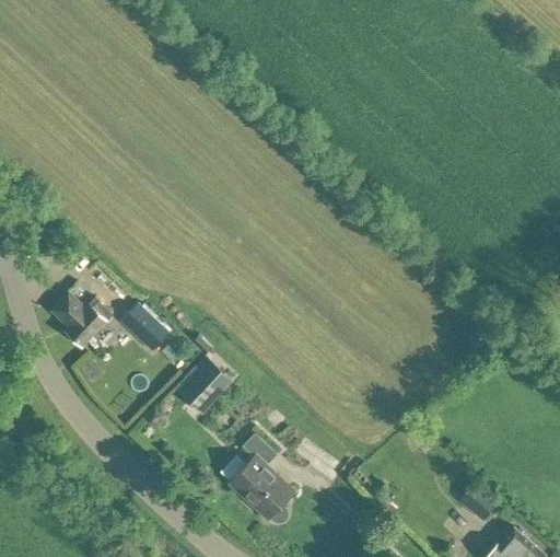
[(85,309),(69,293),(50,312),(68,328),(65,332),(82,348),(106,322),(113,315),(98,302),(92,309),(89,305),(85,309)]
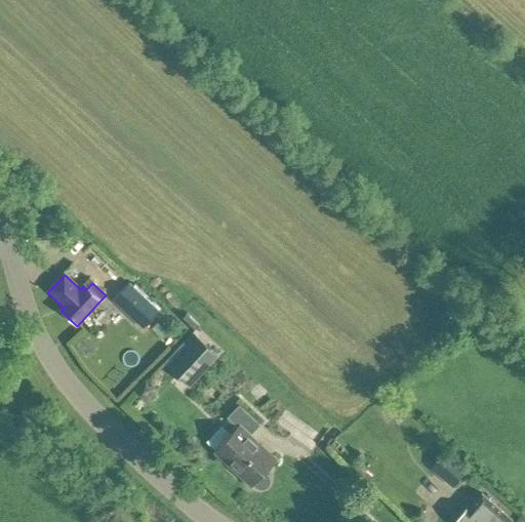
[(132,280),(113,302),(144,328),(163,308),(132,280)]
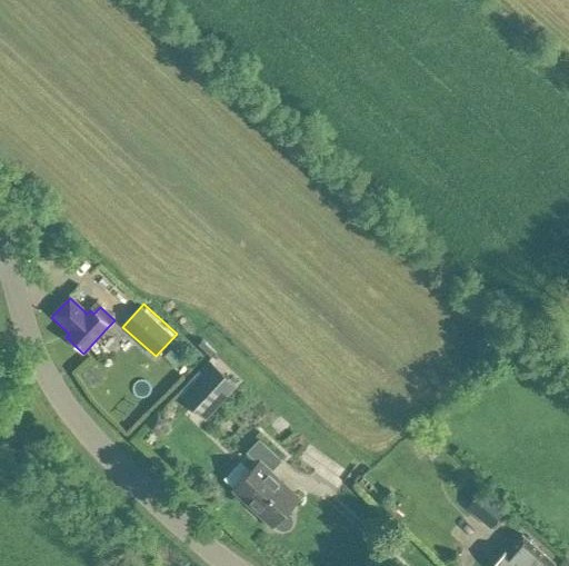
[(237,388),(211,365),(201,375),(199,373),(177,397),(205,423),(237,388)]
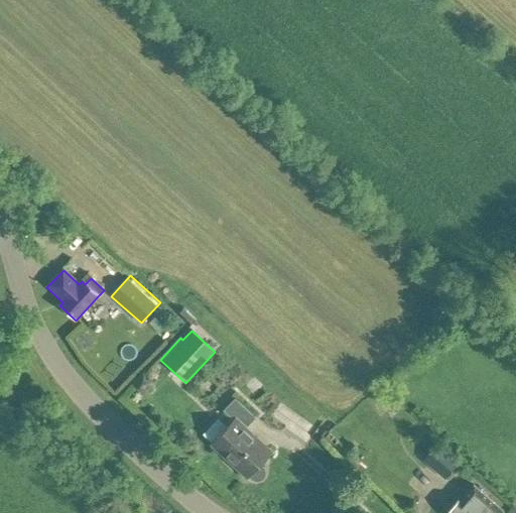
[(267,453),(245,431),(255,419),(235,400),(224,412),(235,423),(212,449),(244,479),(246,477),(253,482),(258,483),(262,482),(266,479),(267,474),(265,470),(259,463),(270,451),(269,450),(267,453)]
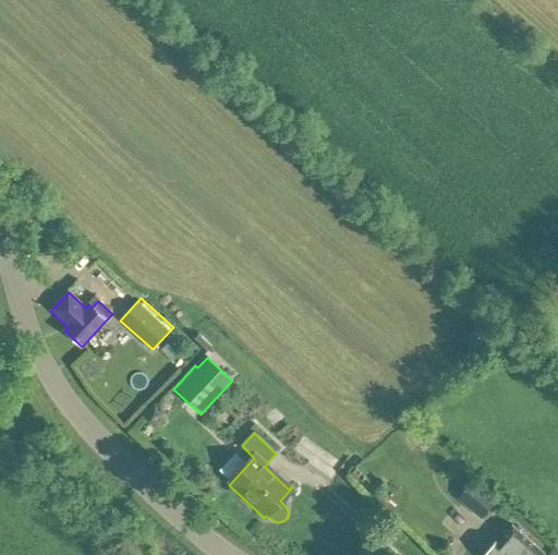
[(457,501),(481,521),(495,503),(472,483),(457,501)]
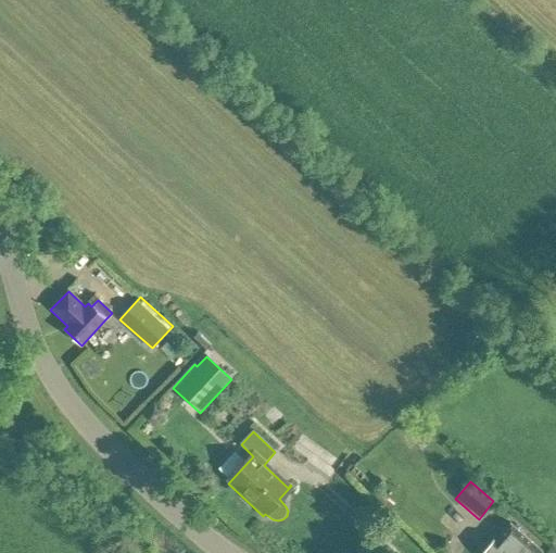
[(542,552),(509,525),(495,541),(493,540),(482,552),(542,552)]
